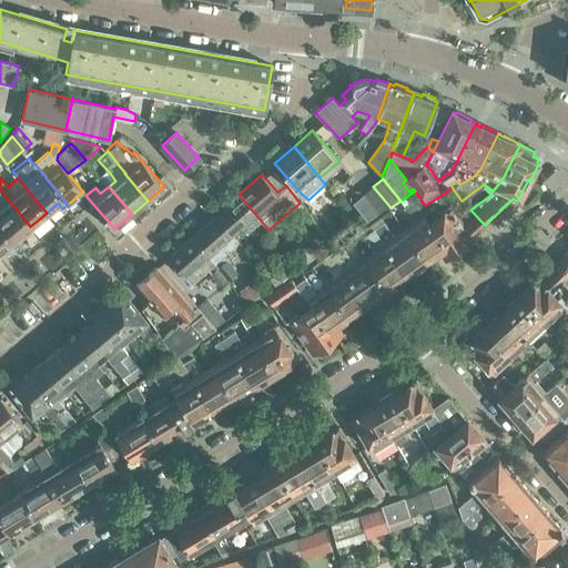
[(391,208),(373,186),(363,195),(379,215),(391,208)]
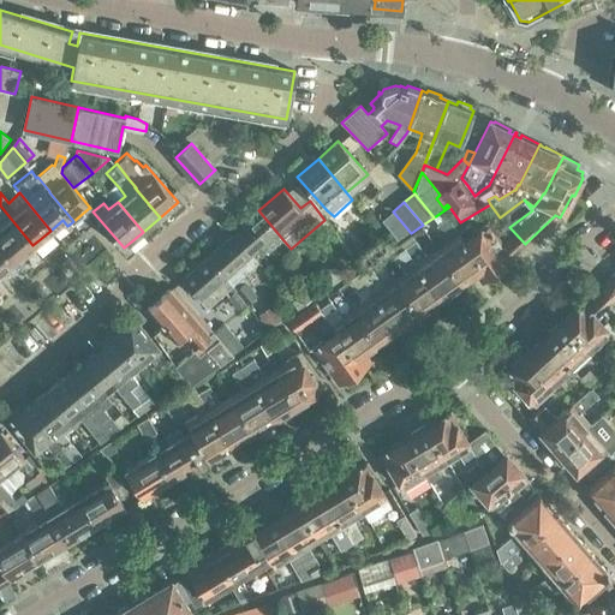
[(0,218),(1,220),(0,220),(0,240),(16,260),(33,245),(0,206),(0,218)]
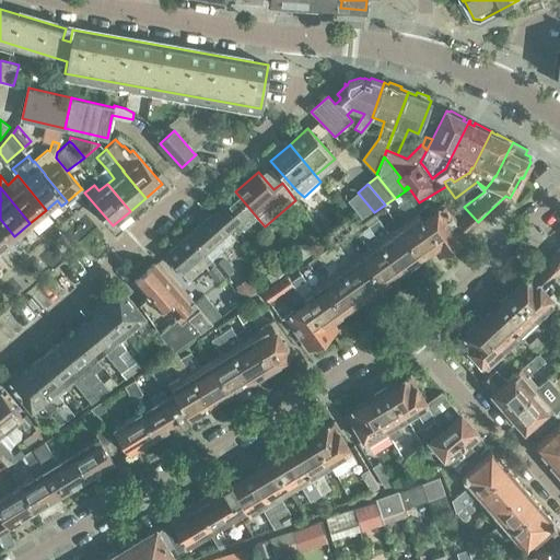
[(211,212),(228,232),(240,222),(246,229),(258,219),(235,191),(211,212)]
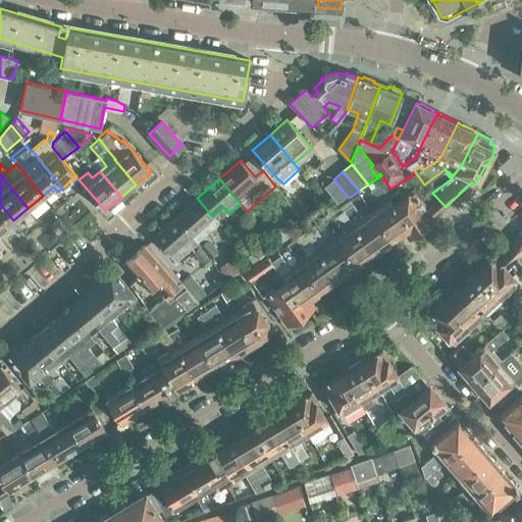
[(333,179),(324,187),(338,205),(349,198),(333,179)]
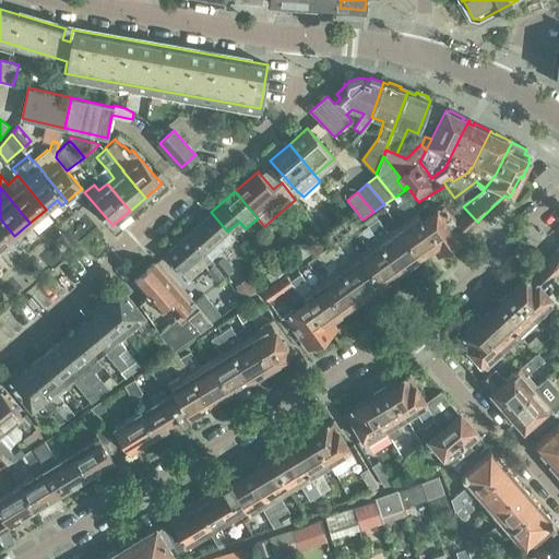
[(407,198),(407,199),(423,221),(421,222),(444,252),(460,241),(459,239),(463,236),(464,238),(466,236),(464,234),(477,222),(463,206),(461,209),(465,214),(458,221),(444,203),(435,209),(430,204),(418,212),(407,198)]
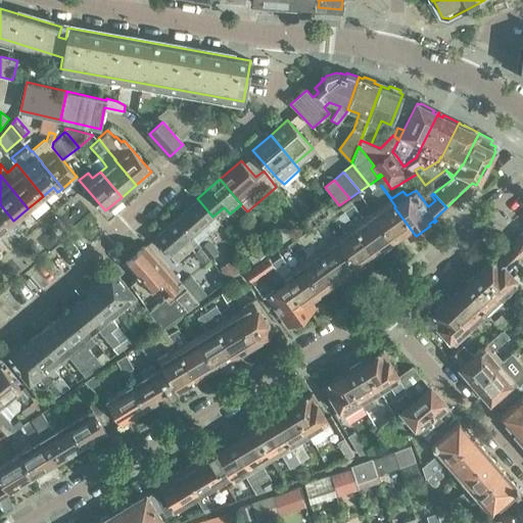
[(416,236),(394,207),(395,206),(381,186),(372,192),(381,205),(373,211),(393,241),(411,230),(416,236)]
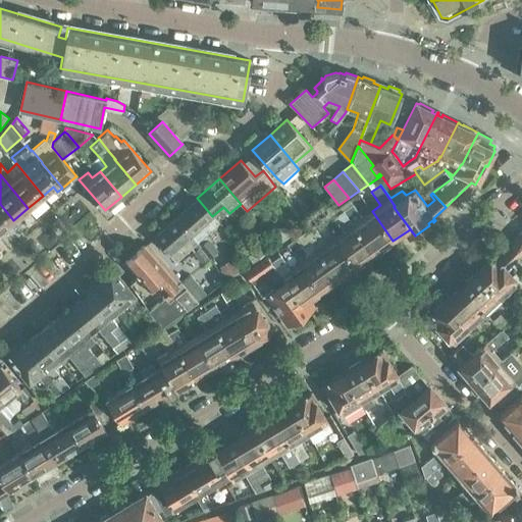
[(218,223),(212,216),(197,198),(175,217),(209,256),(218,248),(206,233),(218,223)]
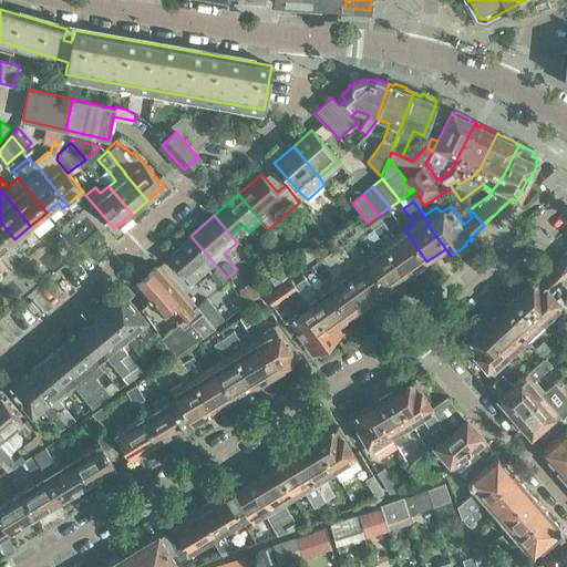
[(333,220),(323,228),(334,245),(346,236),(333,220)]
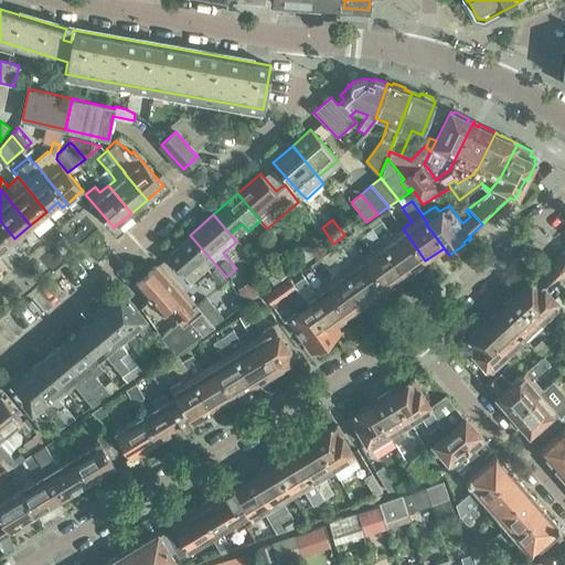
[(0,251),(14,238),(0,221),(0,251)]
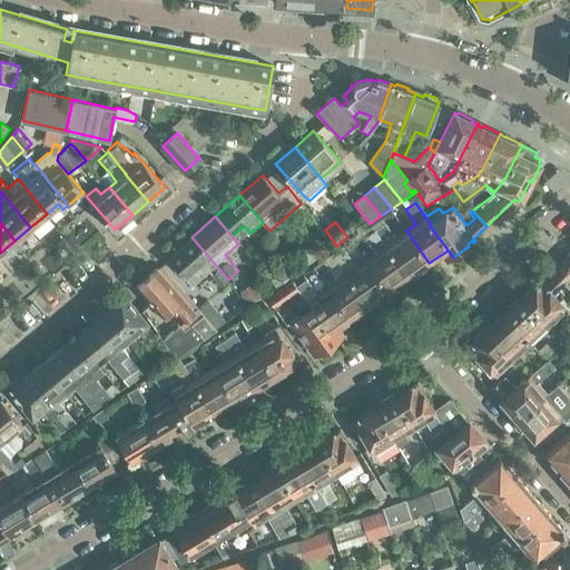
[(385,224),(377,229),(410,274),(414,271),(415,272),(429,263),(406,231),(402,234),(397,238),(385,224)]
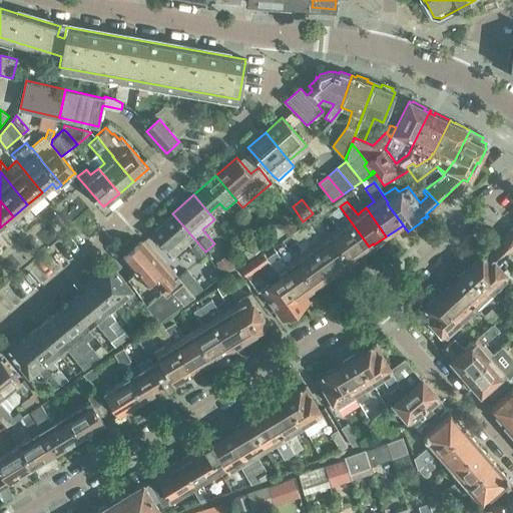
[(360,252),(369,246),(340,206),(330,213),(340,226),(331,232),(352,261),(362,254),(360,252)]
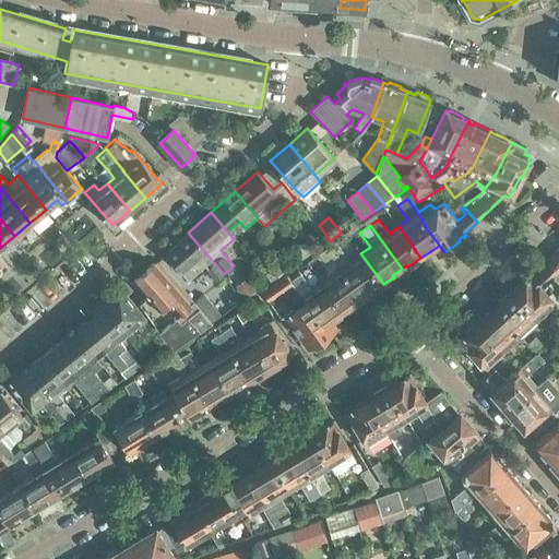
[(165,252),(166,253),(179,269),(189,278),(204,265),(216,280),(224,274),(188,233),(165,252)]
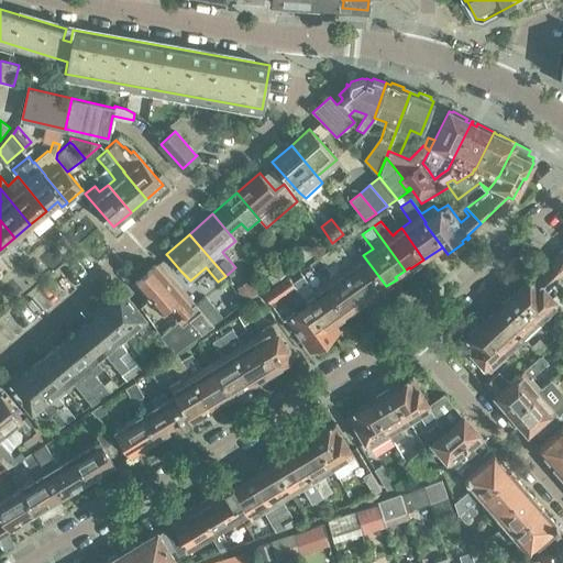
[(293,255),(299,263),(299,265),(317,252),(309,243),(293,242),(286,247),(293,255)]
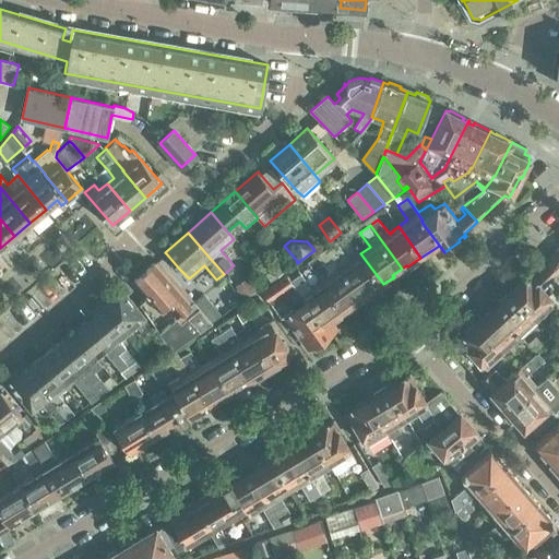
[(337,242),(328,249),(363,296),(369,292),(370,294),(383,284),(360,253),(351,260),(337,242)]
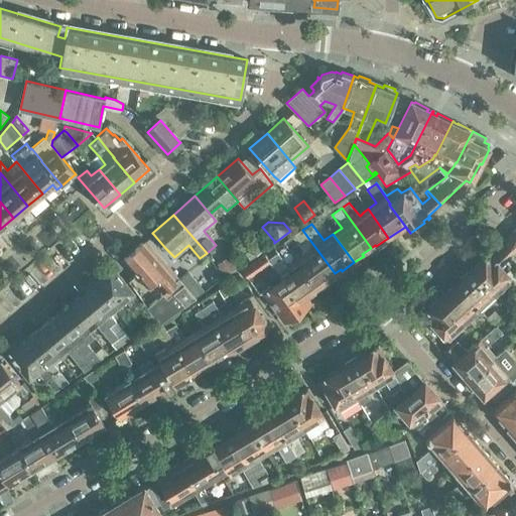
[(506,242),(503,245),(515,256),(515,255),(515,227),(504,239),(506,242)]
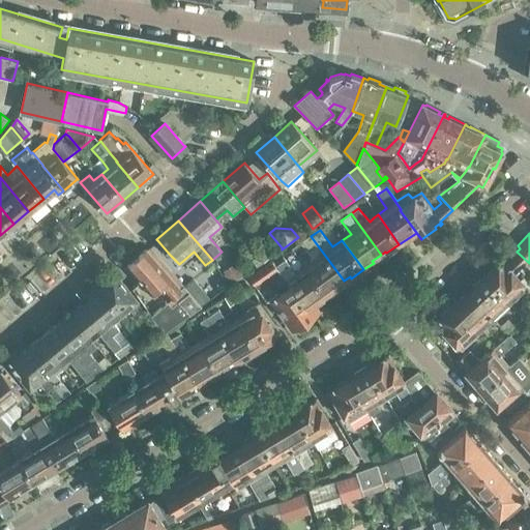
[(335,287),(344,281),(311,236),(301,242),(314,261),(305,266),(326,296),(337,288),(335,287)]
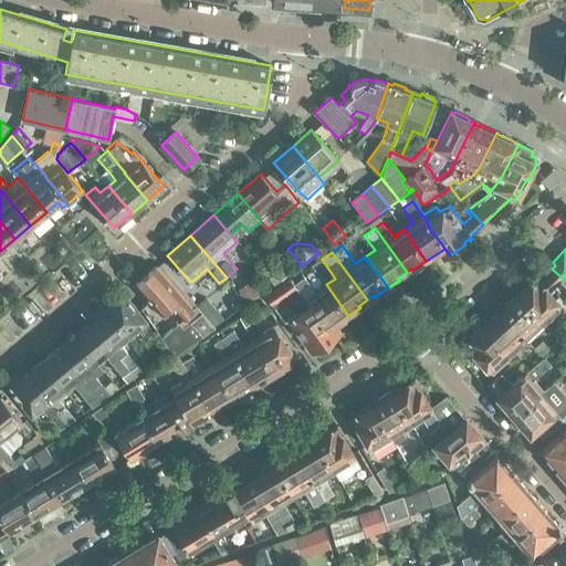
[(294,257),(269,274),(274,283),(301,264),(294,257)]
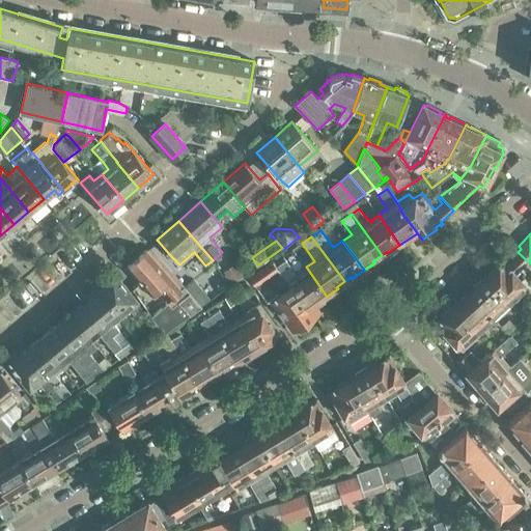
[(127,266),(140,281),(154,301),(165,291),(172,301),(174,299),(178,303),(173,307),(170,303),(151,316),(164,335),(168,332),(177,326),(202,308),(186,288),(179,292),(160,264),(146,249),(127,266)]
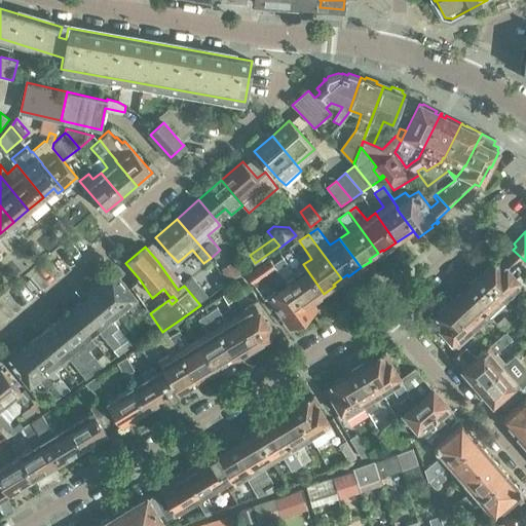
[(481,272),(508,301),(525,286),(511,269),(519,261),(513,255),(503,263),(499,259),(492,265),(491,263),(481,272)]
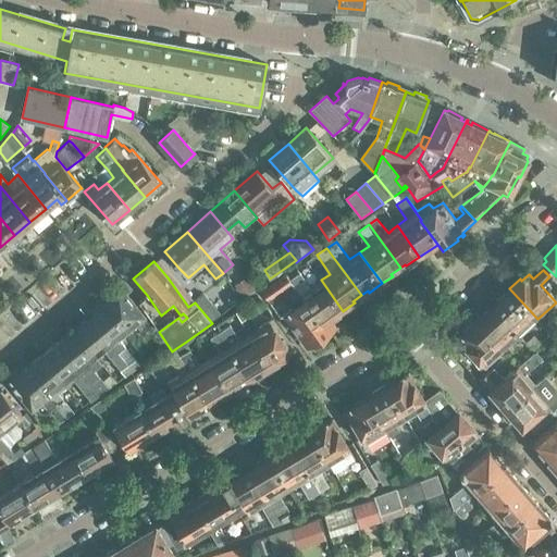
[(289,280),(304,299),(306,301),(307,301),(324,325),(343,311),(321,280),(312,286),(300,271),(289,280)]
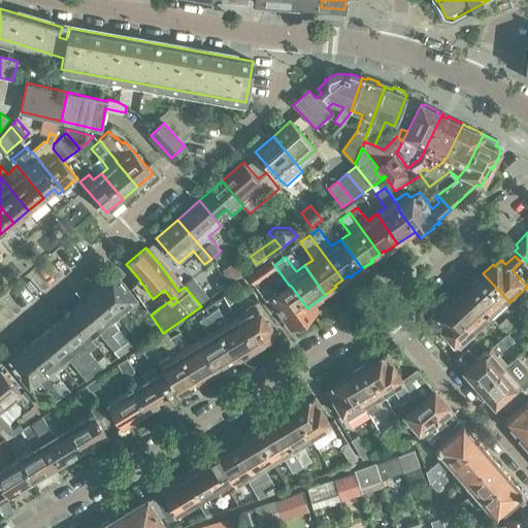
[(235,269),(226,275),(231,282),(239,276),(235,269)]
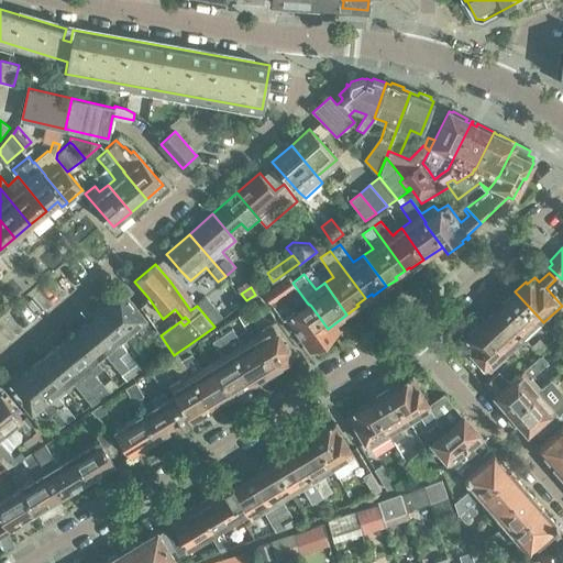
[(283,296),(277,288),(265,296),(271,305),(283,296)]
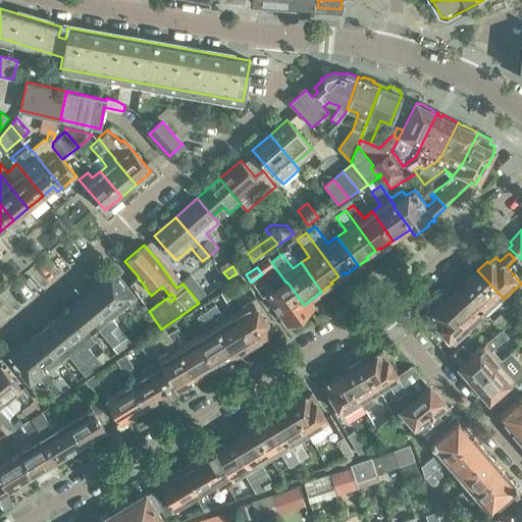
[(468,281),(462,288),(487,314),(496,306),(504,299),(477,270),(466,280),(468,281)]
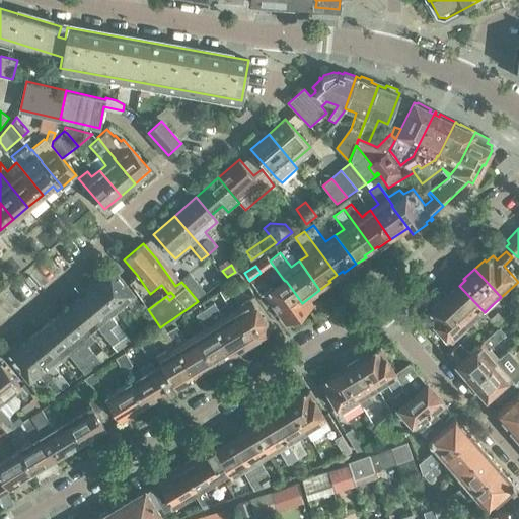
[(113,270),(97,282),(119,307),(126,302),(134,311),(141,305),(126,285),(113,270)]
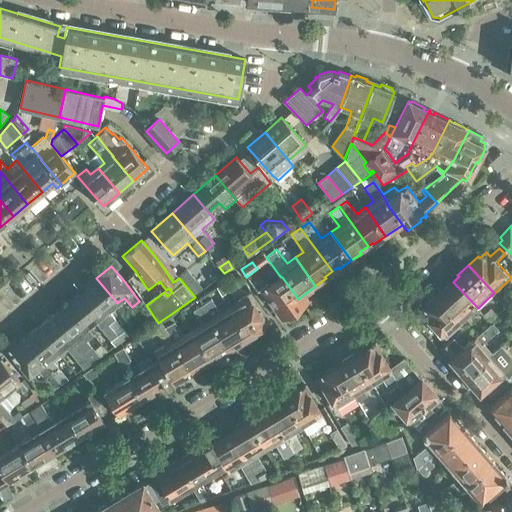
[(195,297),(202,292),(186,273),(179,278),(195,297)]
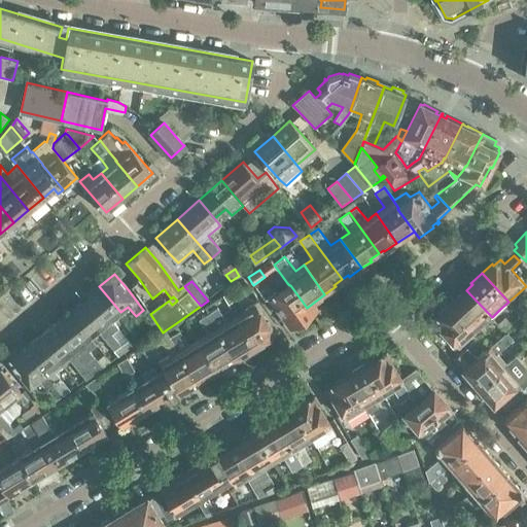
[(289,285),(287,283),(269,296),(290,326),(295,323),(296,324),(311,314),(306,308),(307,308),(290,285),(289,285)]
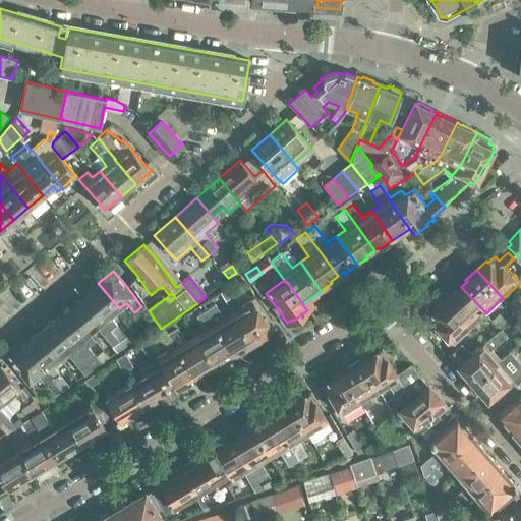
[(112,314),(119,308),(98,283),(82,296),(104,322),(110,328),(117,322),(112,314)]
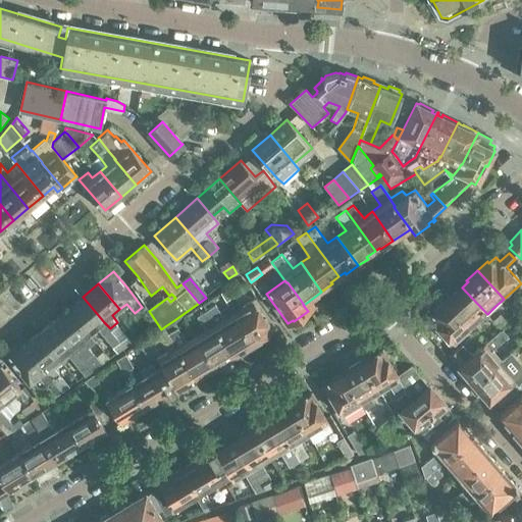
[(231,286),(222,293),(226,299),(230,297),(232,289),(231,286)]
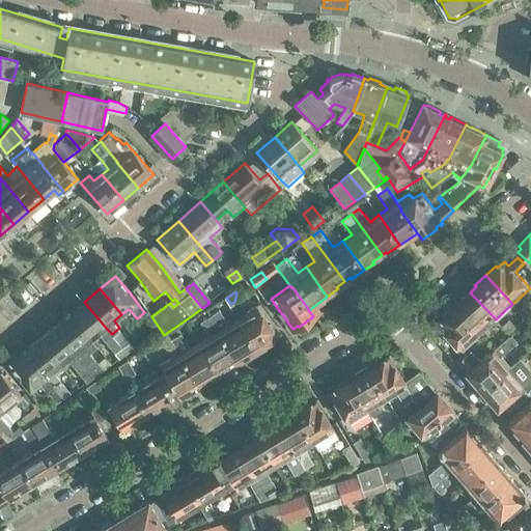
[(496,319),(470,292),(465,298),(463,296),(452,306),(479,335),(496,319)]
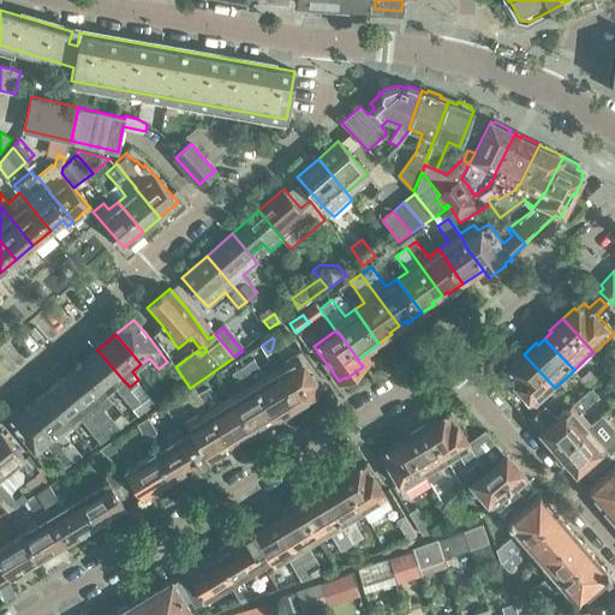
[(123,380),(97,350),(81,363),(105,393),(115,384),(138,413),(148,407),(142,401),(130,387),(123,380)]
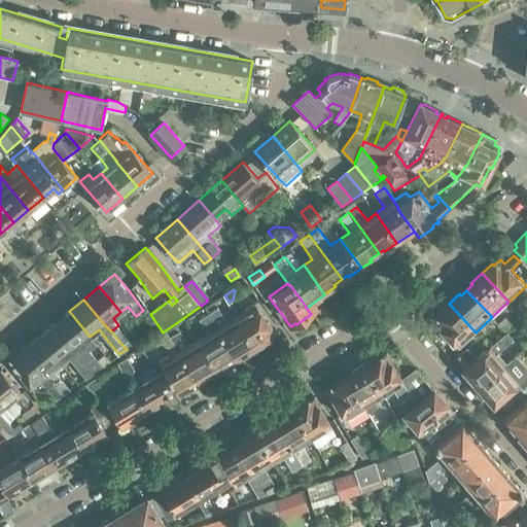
[(434,323),(457,348),(468,338),(476,332),(449,304),(438,313),(441,314),(436,318),(437,319),(434,323)]
